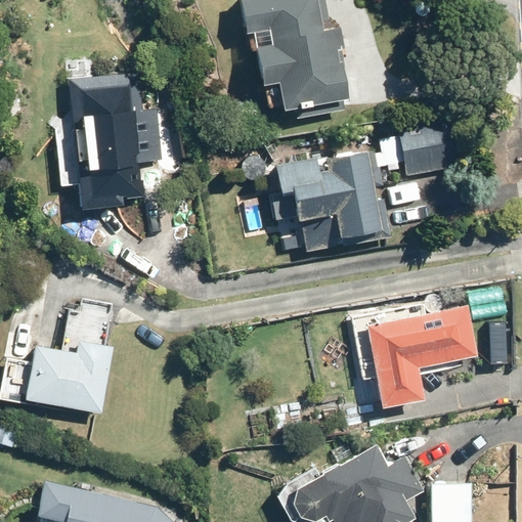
[(323,0),(233,0),(238,26),(247,24),(256,75),(271,72),(276,98),(339,88),(323,0)]
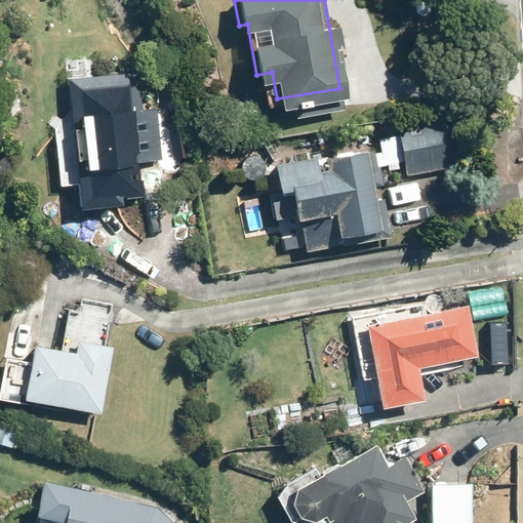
[(69,78),(73,129),(57,130),(62,188),(79,187),(81,207),(124,204),(123,198),(145,197),(144,182),(142,183),(139,163),(161,161),(156,97),(141,98),(139,74),(69,78)]
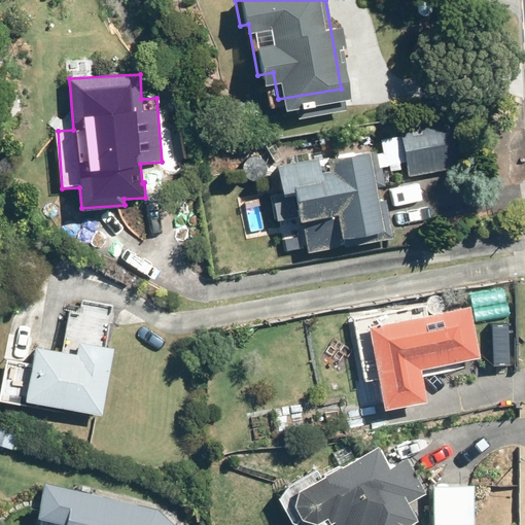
[(450,117),(400,126),(409,176),(458,168),(450,117)]
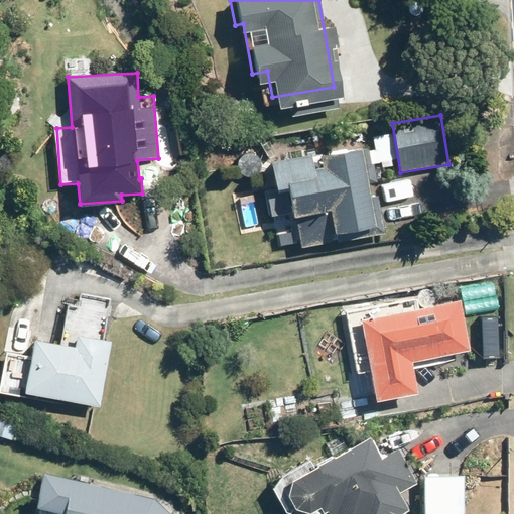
[(311,154),(270,161),(274,189),(285,186),(291,216),(295,216),(301,250),(387,234),(380,197),(371,197),(362,148),(320,155),(322,166),(313,167),(311,154)]
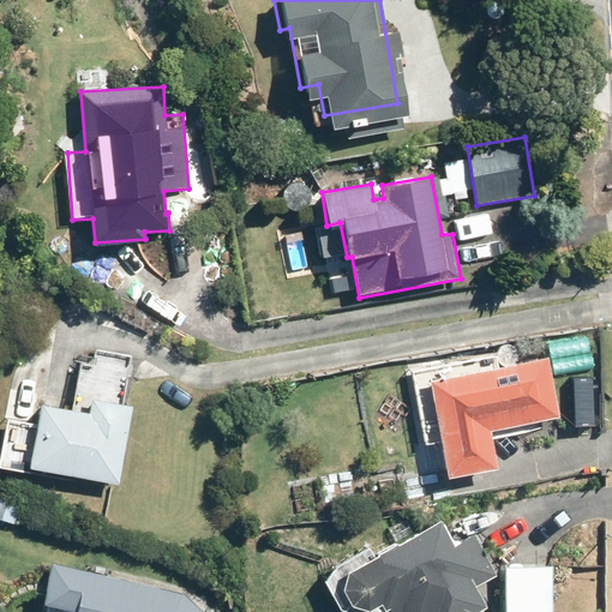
[(490,432),(562,419),(551,359),(501,367),(498,357),(413,371),(426,445),(439,443),(447,479),(498,469),(490,432)]
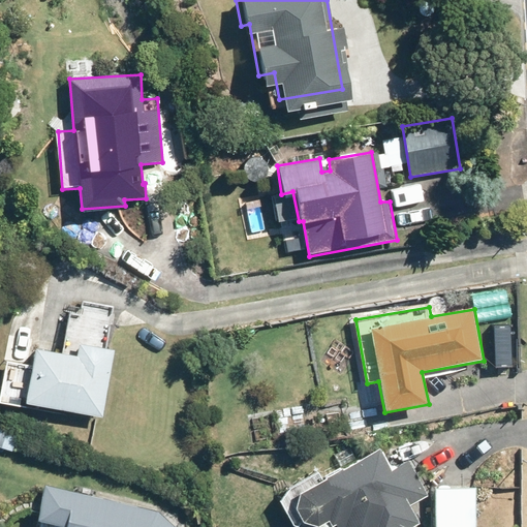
[(35,349),(24,404),(102,419),(115,351),(79,344),(76,357),(35,349)]
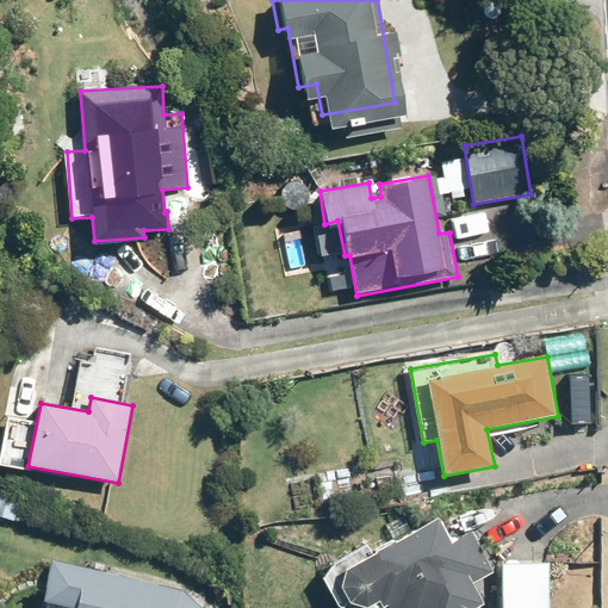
[(22,501),(0,494),(0,516),(16,521),(22,501)]
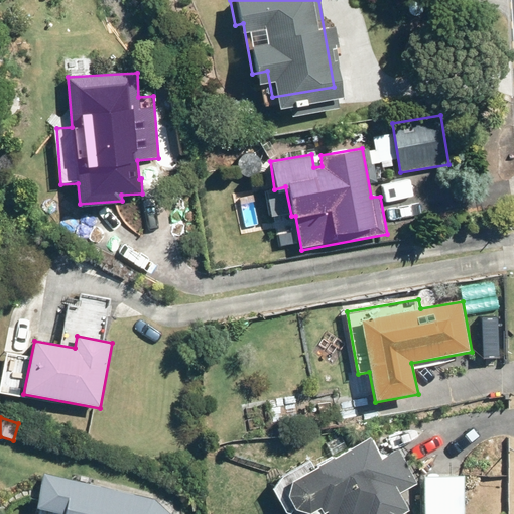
[(370,438),(290,481),(286,497),(293,509),(306,513),(311,513),(319,509),(322,513),(324,513),(326,512),(326,513),(403,513),(408,511),(399,495),(417,485),(399,451),(382,460),(370,438)]
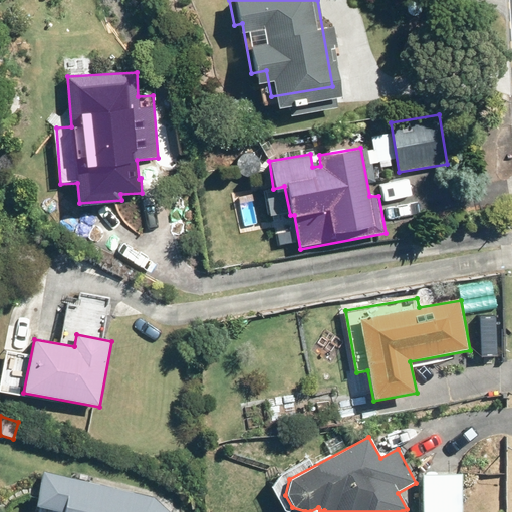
[(36,505),(57,511),(168,511),(154,498),(43,473),(36,505)]
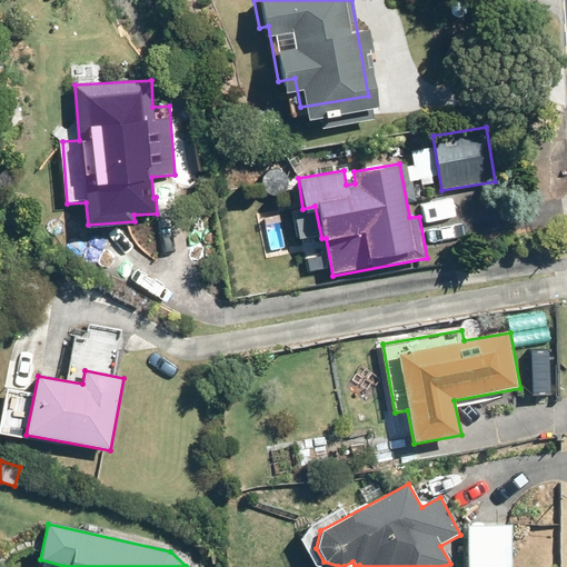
[(513,566),(514,526),(468,527),(468,566),(513,566)]
